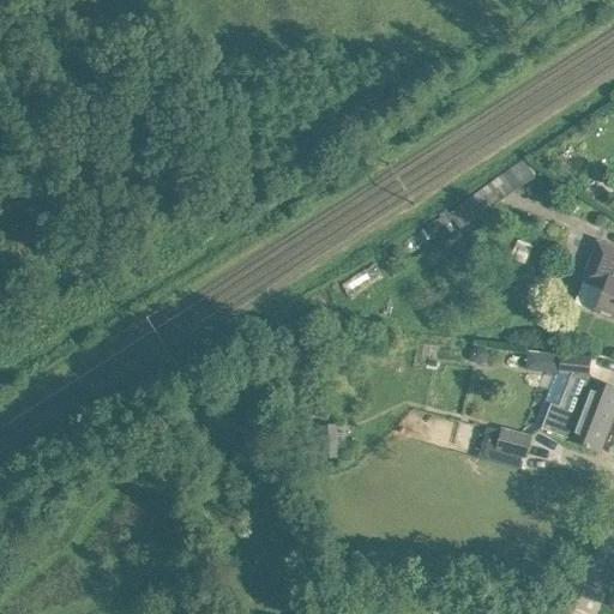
[(449,212),(461,229),(536,176),(524,160),(449,212)]
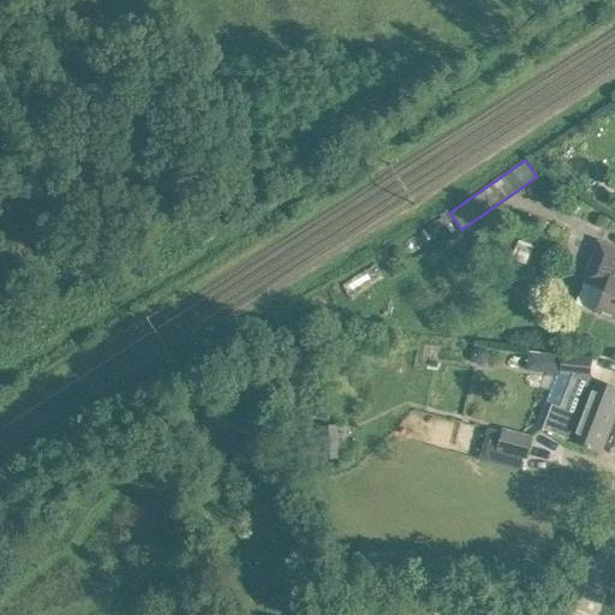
[(614,249),(597,242),(581,281),(583,282),(574,304),(614,320),(614,249)]
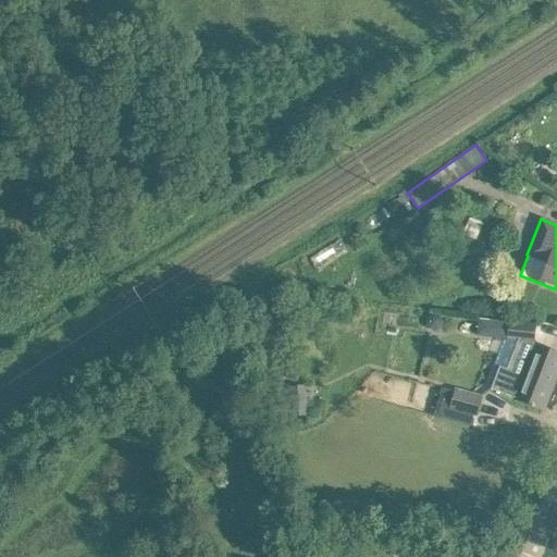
[(426,327),(430,332),(436,333),(442,329),(442,322),(437,318),(432,317),(426,321),(426,327)]
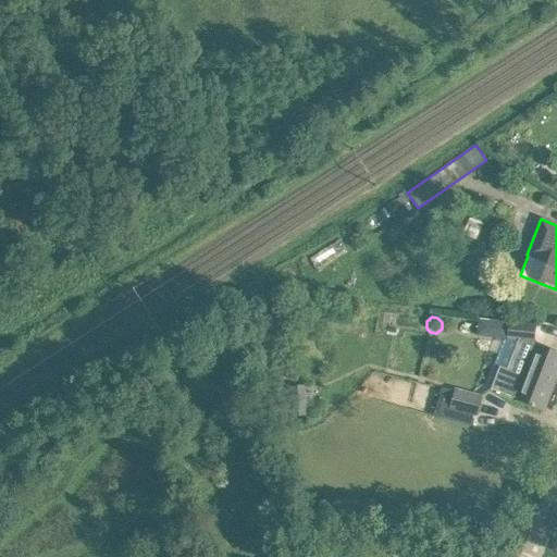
[(498,338),(534,343),(533,342),(535,324),(500,320),(498,338)]
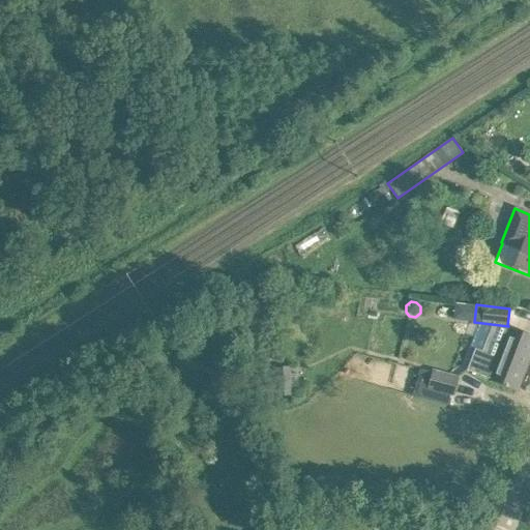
[(489,380),(509,388),(509,386),(517,389),(529,353),(529,335),(509,328),(508,326),(501,345),(490,340),(483,357),(473,354),(468,369),(490,378),(489,380)]
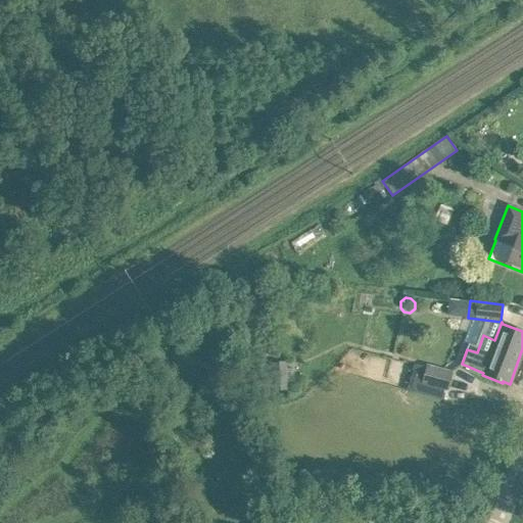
[(412,385),(421,387),(423,382),(447,389),(452,373),(427,366),(426,370),(417,368),(412,385)]
